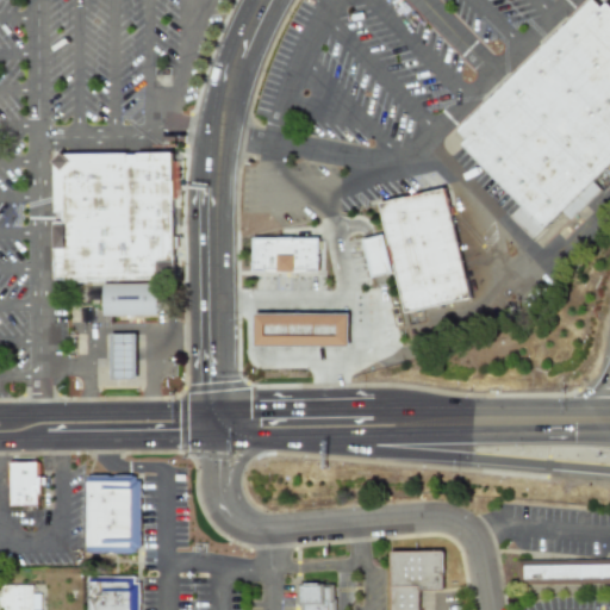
[(472,145),(467,150),(524,211),(515,222),(537,244),(609,173),(609,11),(607,14),(598,5),(465,137),(472,145)]
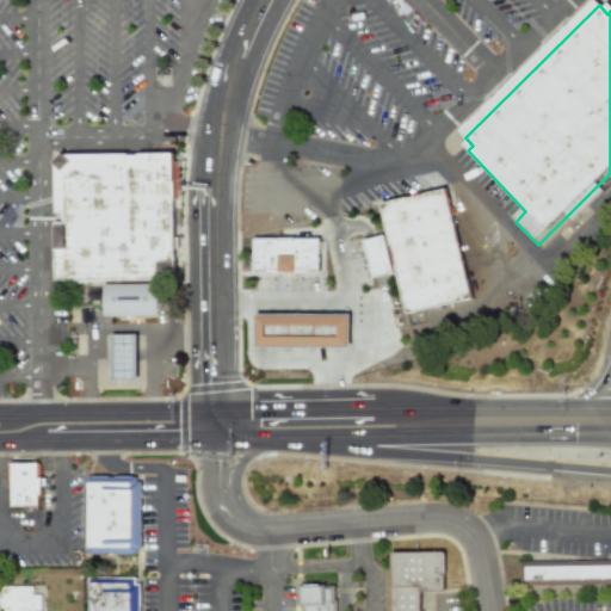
[(172,276),(56,277),(55,160),(62,153),(170,150),(172,276)]
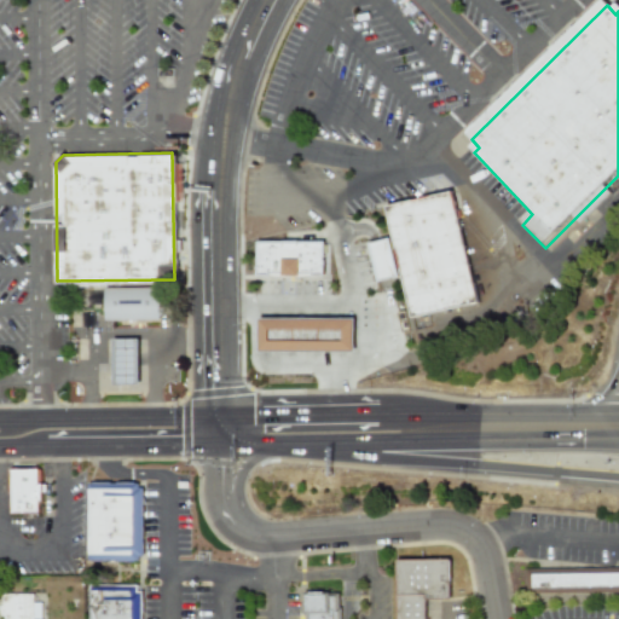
[(392,214),(417,324),(481,308),(456,198),(424,207),(392,214)]
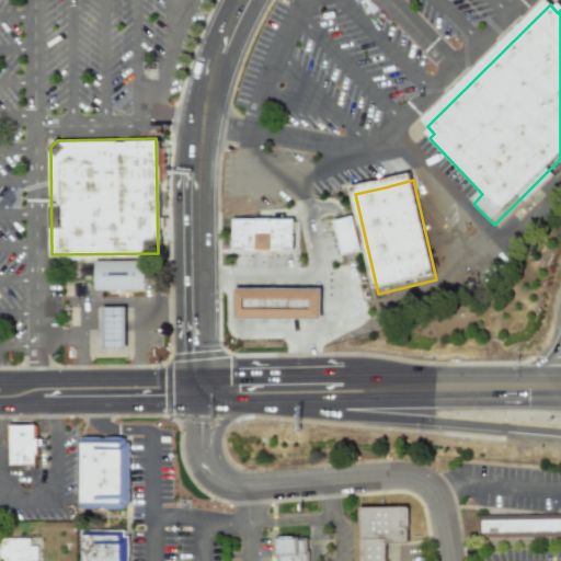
[(332,220),(340,256),(359,252),(351,216),(332,220)]
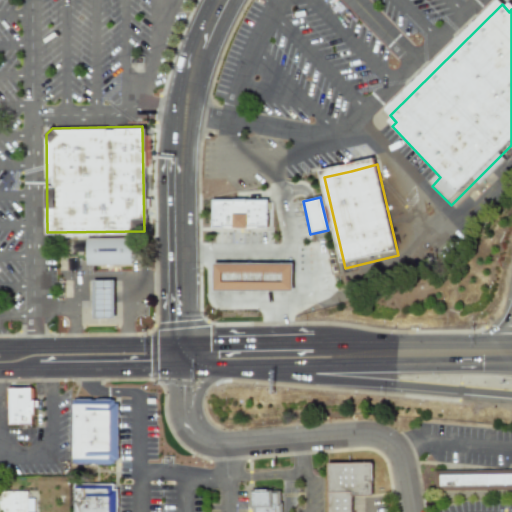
[(212,199),(211,227),(267,228),(267,200),(212,199)]
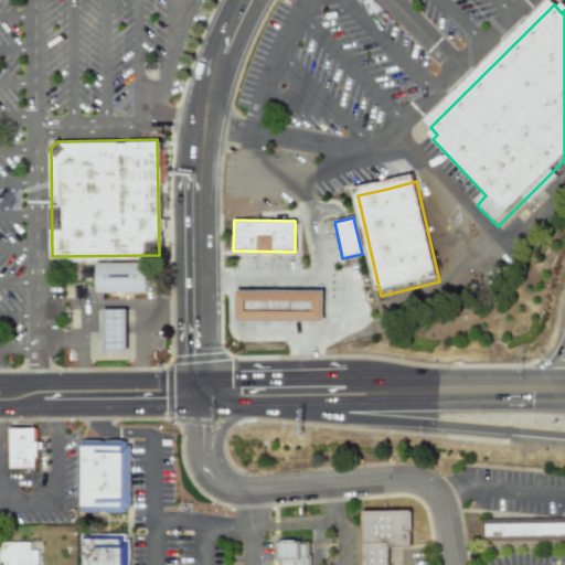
[(99,269),(148,269),(147,297),(99,297),(99,269)]
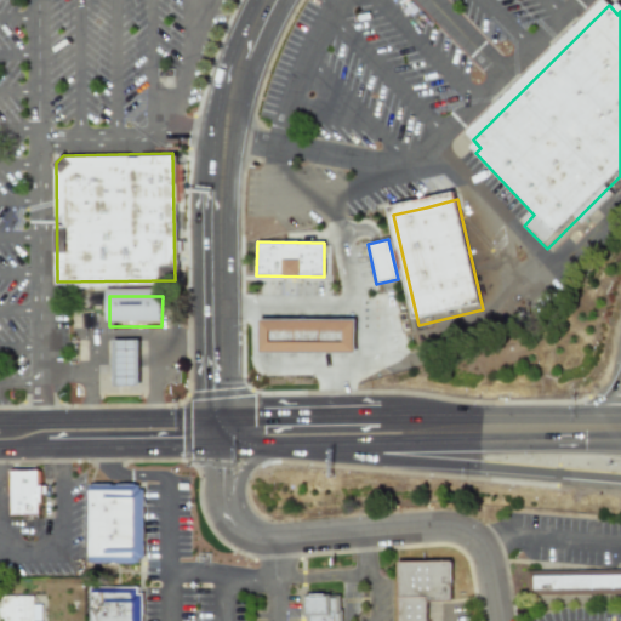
[(354,352),(354,319),(258,320),(258,353),(354,352)]
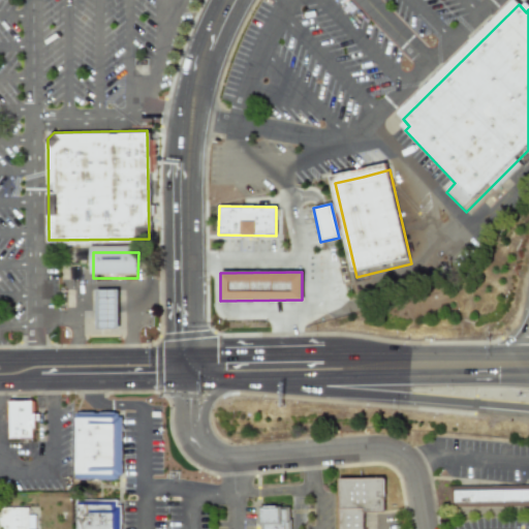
[(117,289),(95,289),(95,330),(117,330),(117,289)]
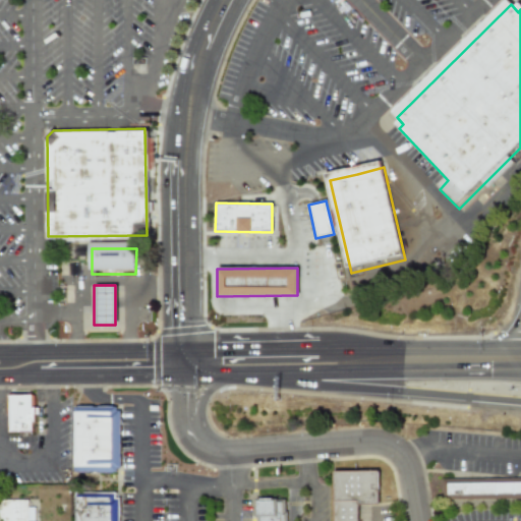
[(6,392),(35,392),(35,402),(38,402),(39,416),(35,416),(35,431),(6,432),(6,392)]
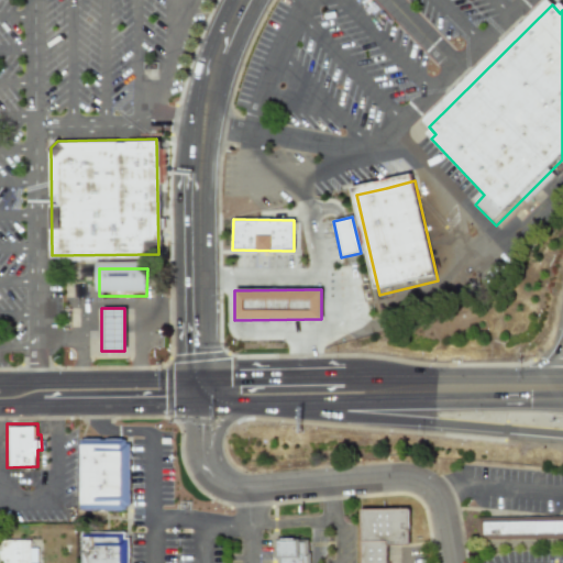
[(80,439),(80,506),(130,506),(130,439),(80,439)]
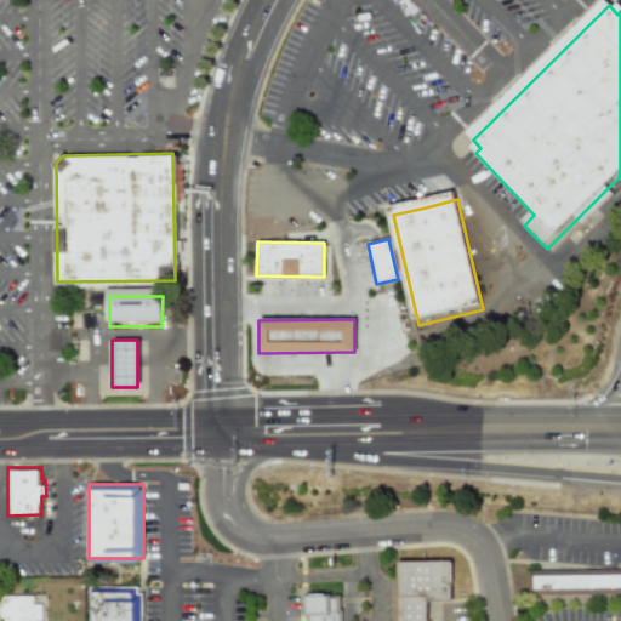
[(398,560),(398,620),(425,620),(425,602),(450,602),(450,560),(398,560)]
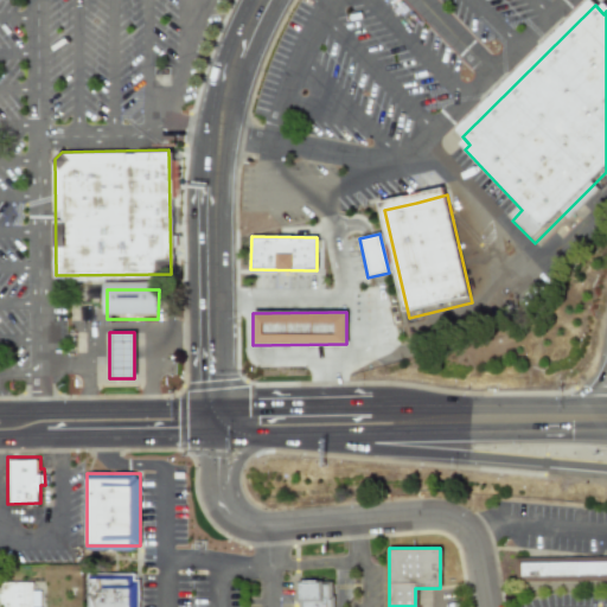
[(518,557),(606,556),(606,580),(518,581),(518,557)]
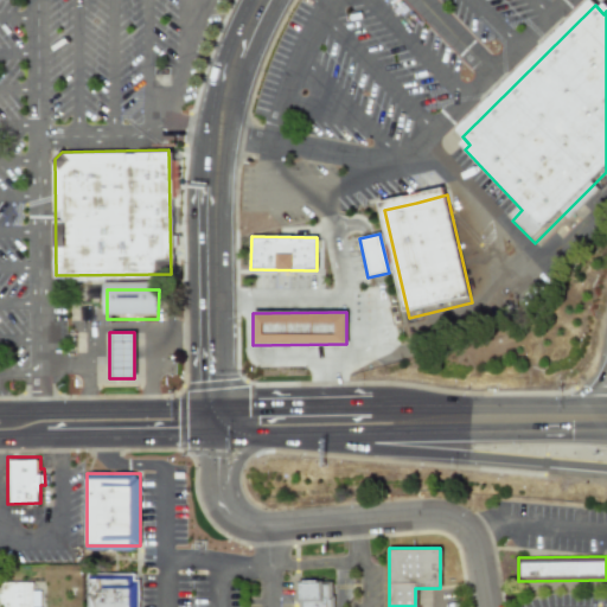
[(88,574),(88,606),(138,606),(139,581),(133,581),(133,575),(88,574)]
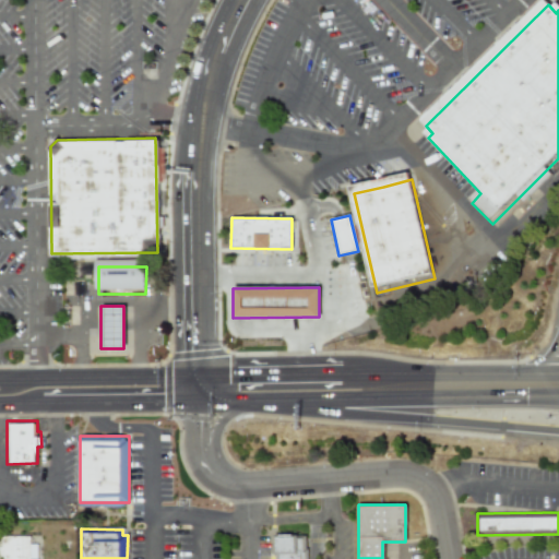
[(0,558),(8,558),(34,558),(34,535),(0,535),(0,558)]
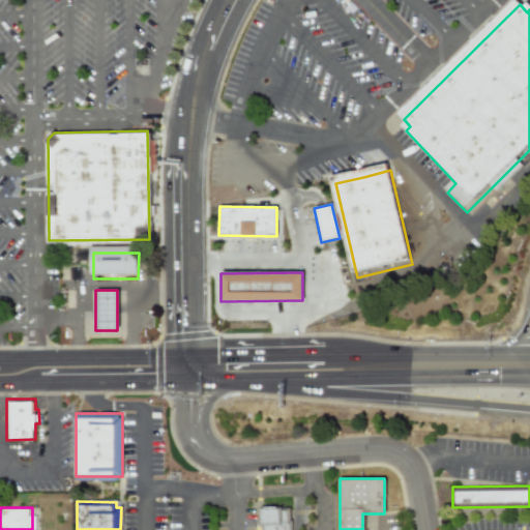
[(262,507),(262,529),(288,529),(288,507),(262,507)]
